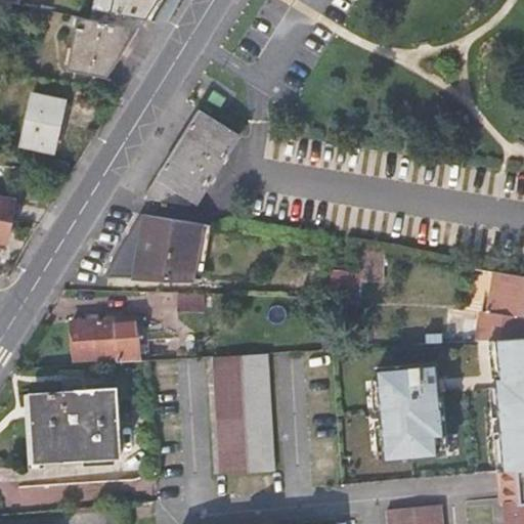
[(94,0),(90,19),(138,30),(151,7),(156,0),(94,0)]
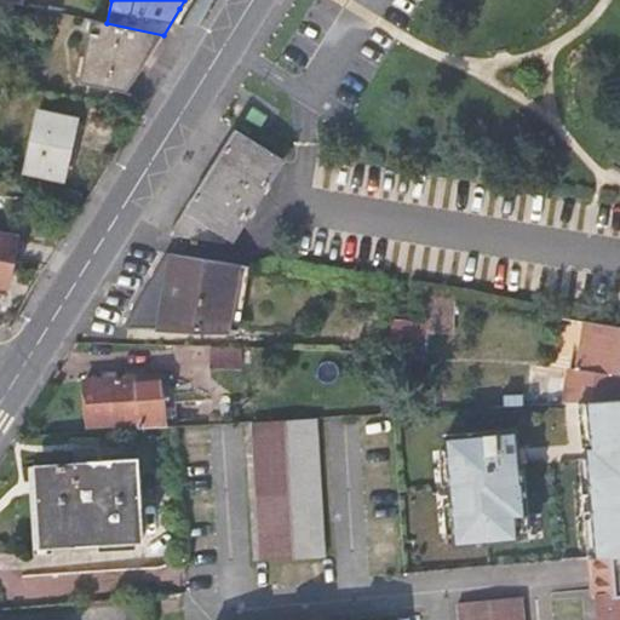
[(0,24),(11,28),(16,4),(1,1),(0,5),(0,24)]
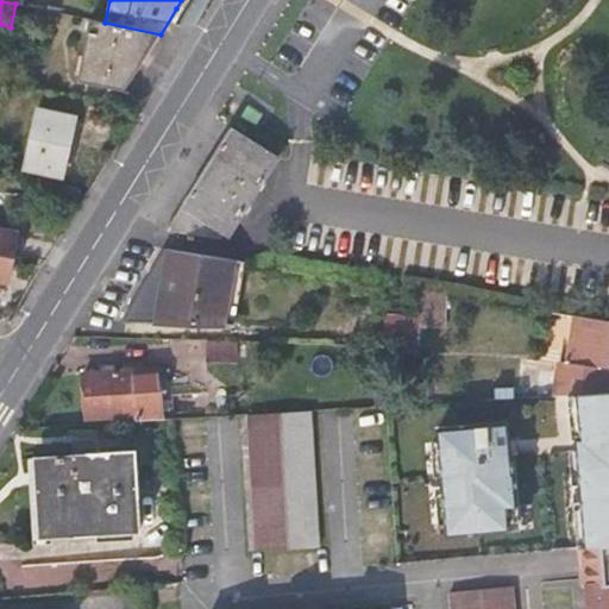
[(126,88),(161,35),(105,23),(92,19),(80,77),(88,79),(83,99),(123,106),(126,88)]
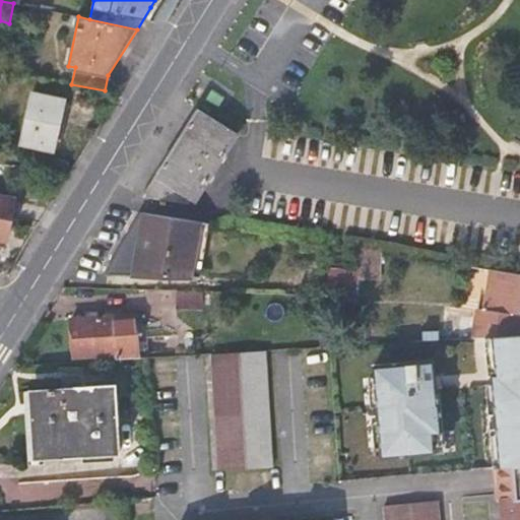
[(65,99),(34,93),(23,144),(55,150),(65,99)]
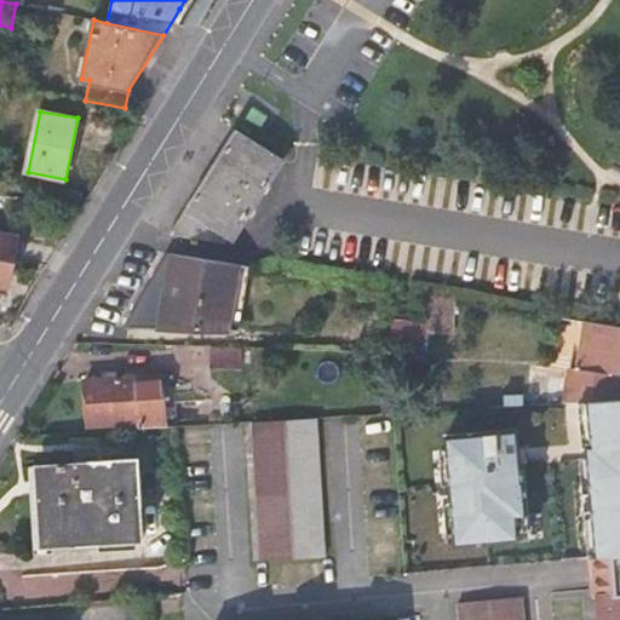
[(235,241),(285,161),(239,133),(207,183),(189,213),(235,241)]
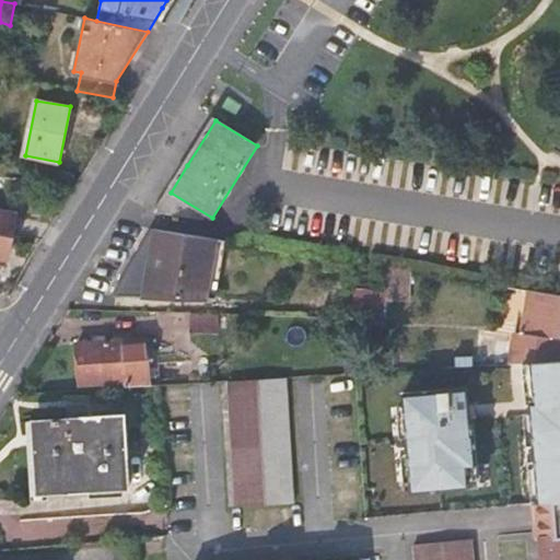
[(16,214),(0,211),(0,278),(4,279),(16,214)]
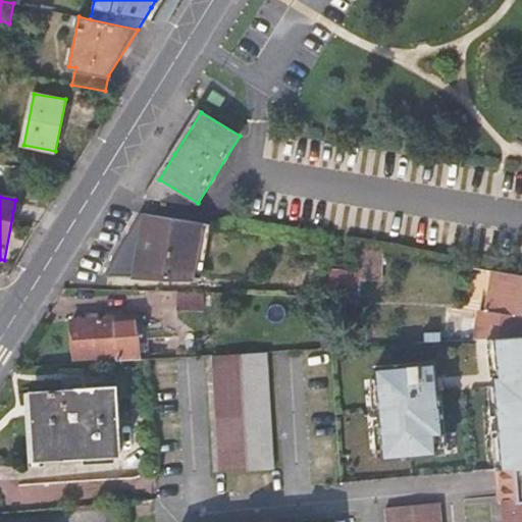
[(201,278),(209,224),(144,214),(108,275),(201,278)]
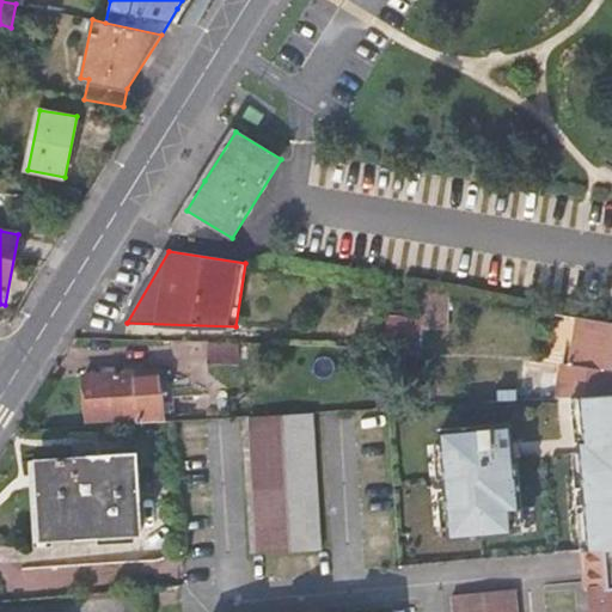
[(450,297),(422,292),(423,318),(423,329),(448,330),(450,297)]
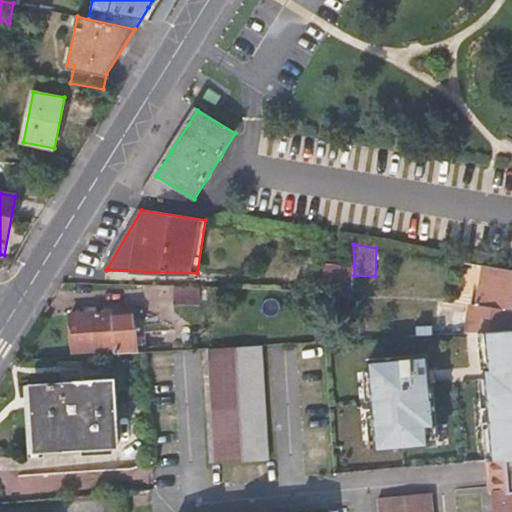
[(325,265),(325,291),(355,292),(354,275),(354,266),(325,265)]
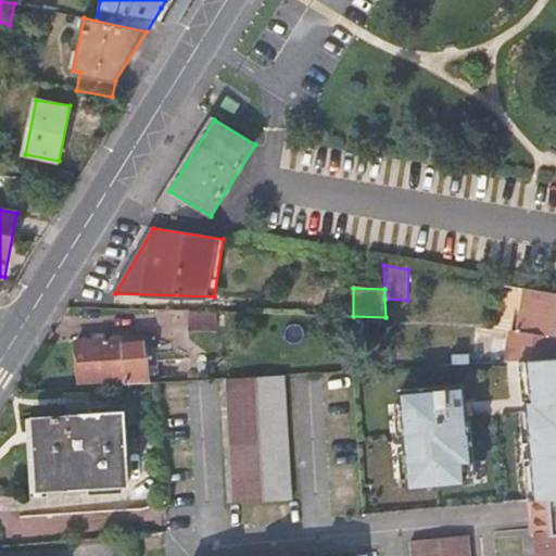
[(515,332),(508,363),(555,359),(555,356),(555,292),(528,288),(521,333),(515,332)]
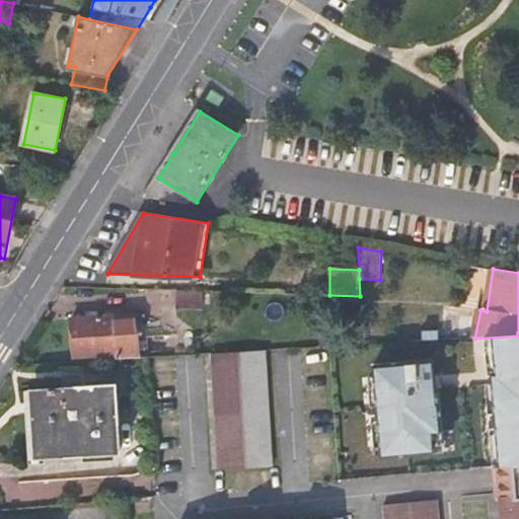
[(209,307),(210,291),(178,290),(177,306),(209,307)]
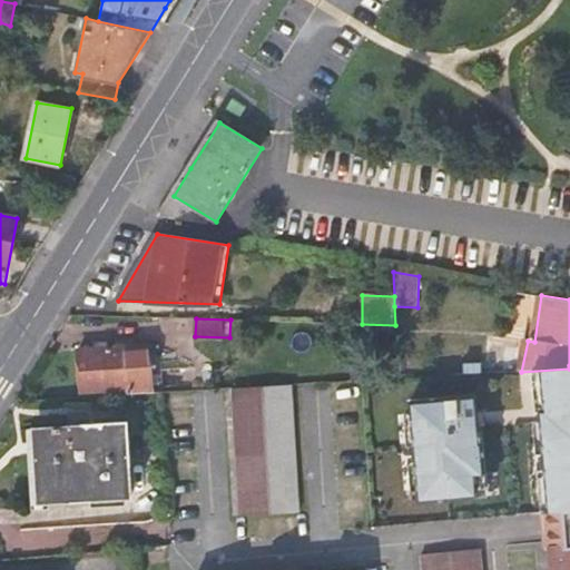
[(128,389),(128,395),(153,394),(149,345),(79,350),(81,392),(128,389)]
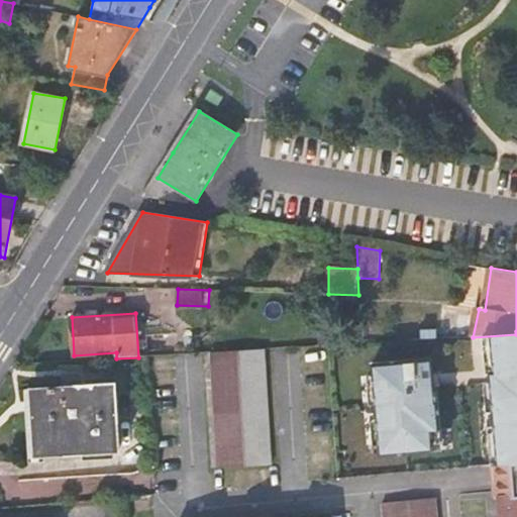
[(272,471),(264,350),(214,352),(221,473),(272,471)]
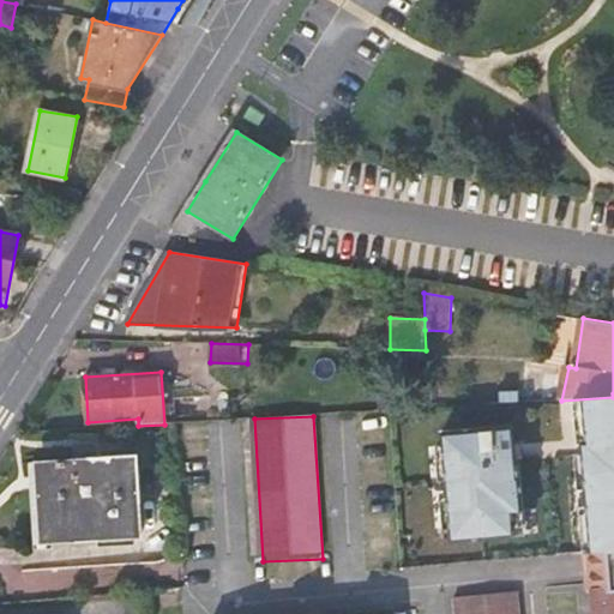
[(446,428),(451,535),(521,533),(517,426),(446,428)]
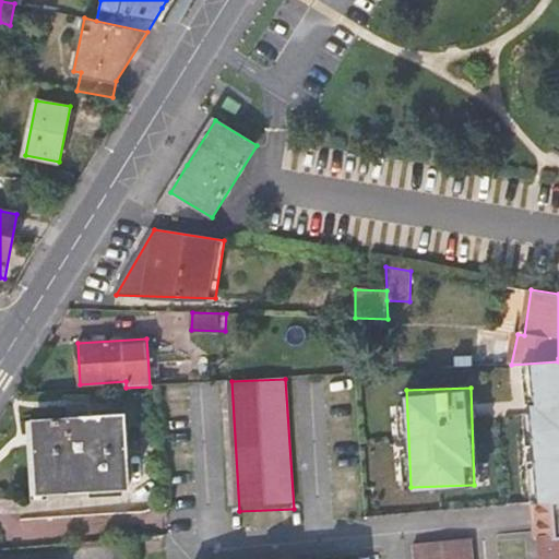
[(69,406),(70,417),(88,416),(88,404),(69,406)]
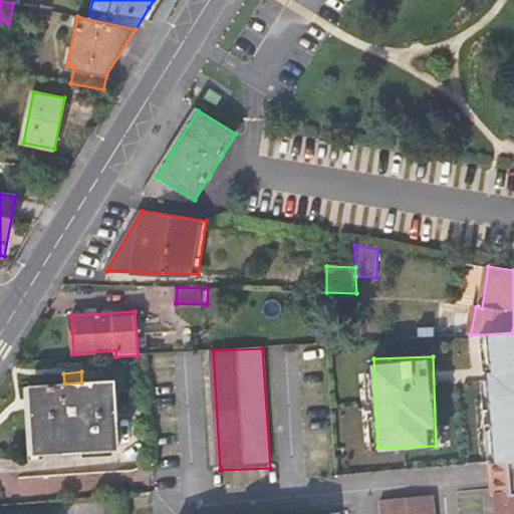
[(81,382),(64,383),(32,386),(36,453),(119,448),(114,380),(81,382)]
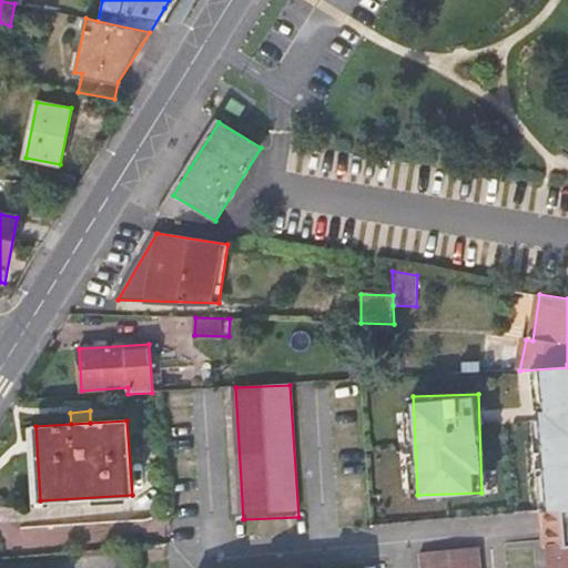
[(567,567),(567,508),(541,510),(545,548),(544,548),(545,567),(567,567)]
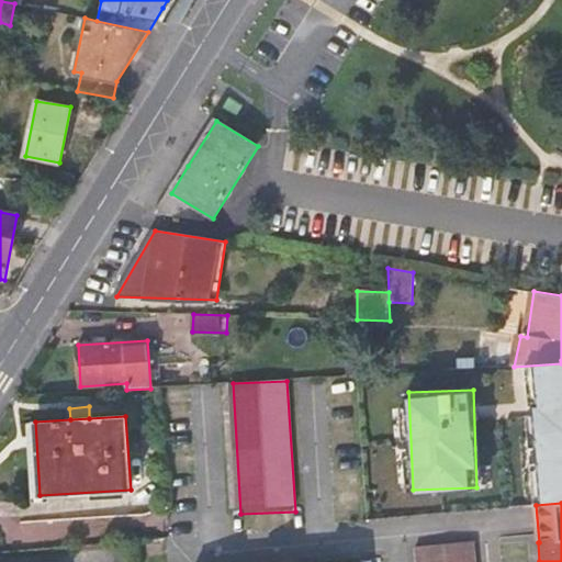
[(534,542),(538,542),(539,542),(536,505),(530,506),(534,542)]
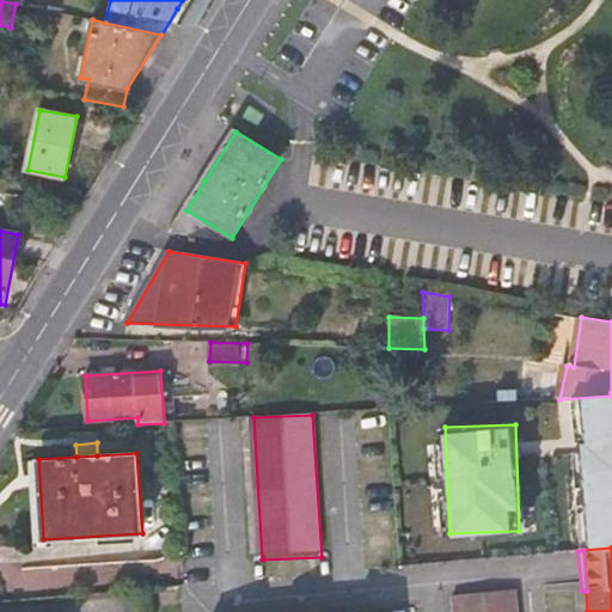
[(519,611),(518,592),(454,598),(456,611),(519,611)]
